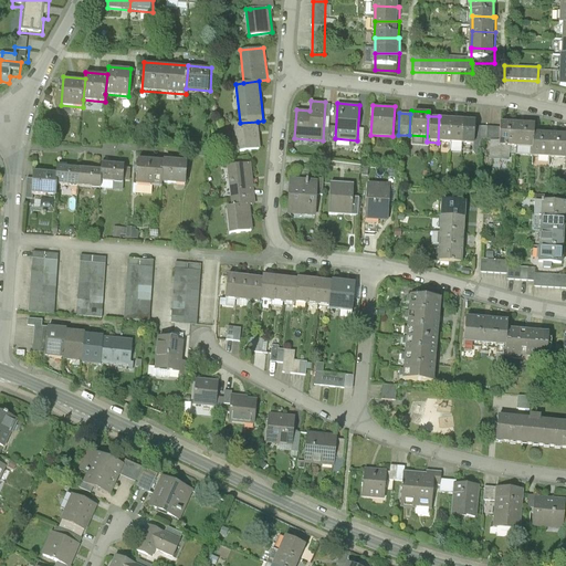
[(449,143),(450,116),(439,116),(438,143),(449,143)]
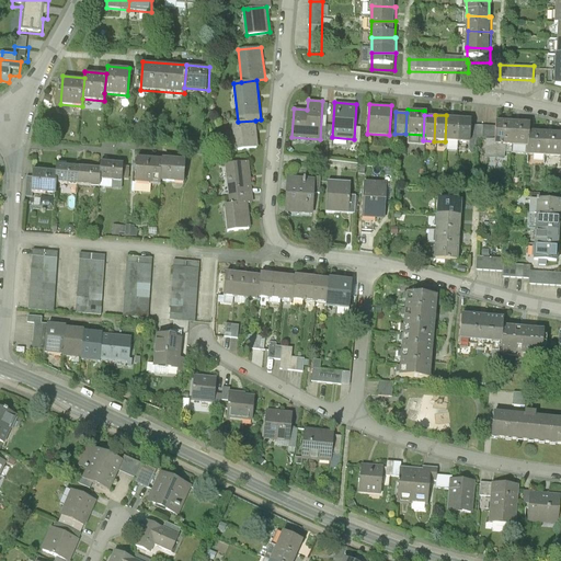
[(457,142),(458,116),(446,115),(445,141),(457,142)]
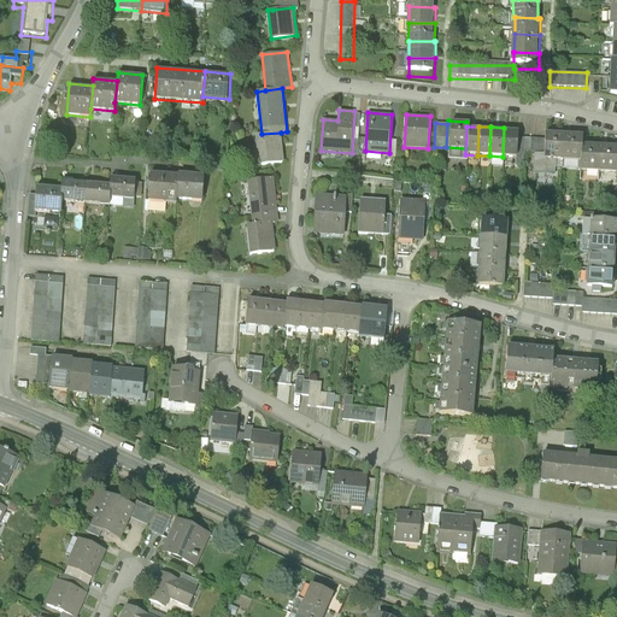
[(515,137),(516,128),(504,128),(503,157),(515,157),(515,137)]
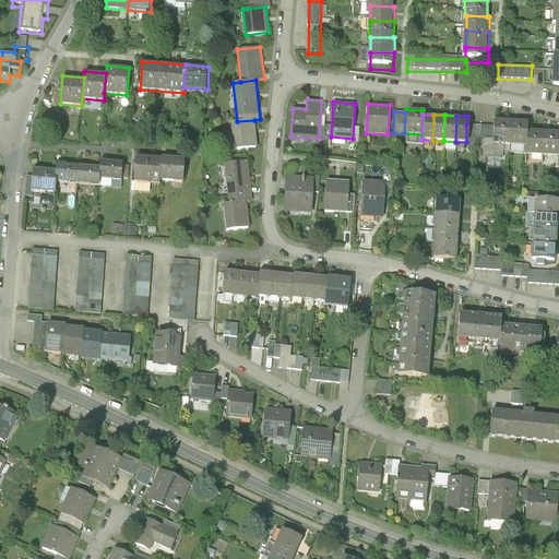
[(508,120),(492,119),(491,125),(490,143),(507,143),(508,120)]
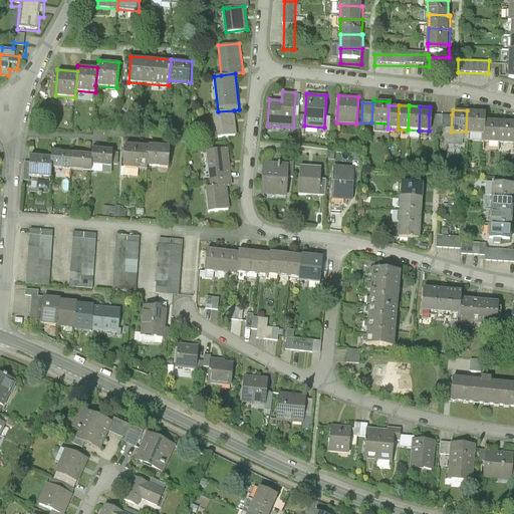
[(237,135),(234,110),(218,111),(212,112),(215,138),(237,135)]
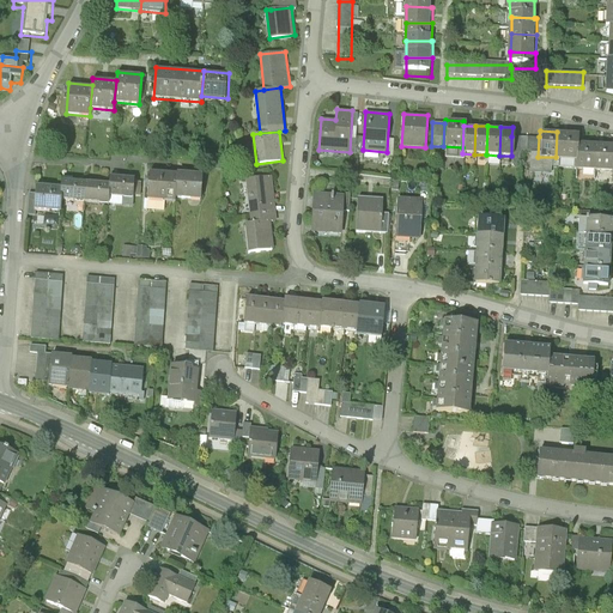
[(576,133),(557,132),(556,157),(575,158),(575,141),(576,133)]
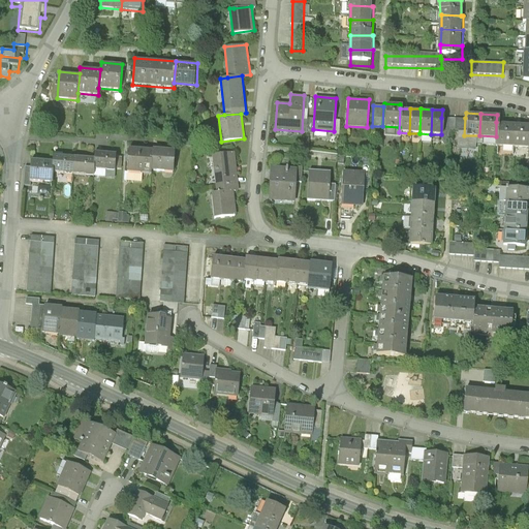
[(464,135),(465,118),(441,118),(441,134),(440,143),(448,143),(448,130),(457,131),(457,149),(464,149),(464,135)]
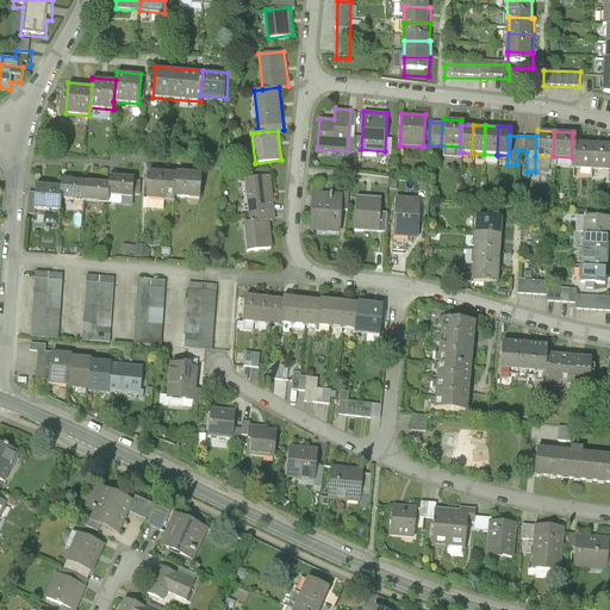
[(592,142),(572,141),(572,157),(571,168),(590,169),(592,142)]
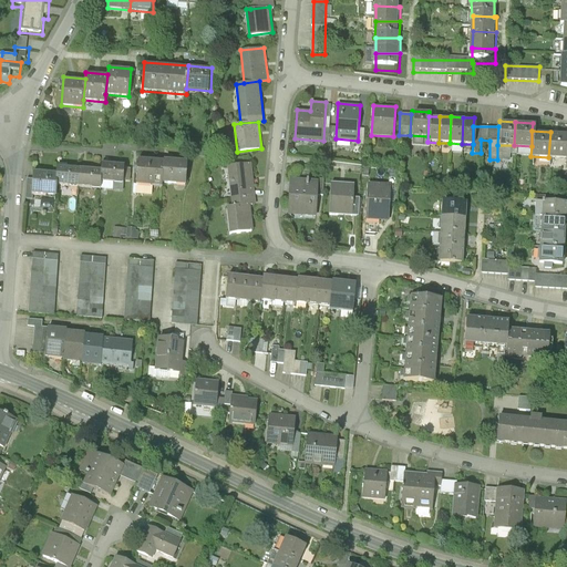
[(566,133),(550,132),(548,157),(565,158),(566,144),(566,133)]
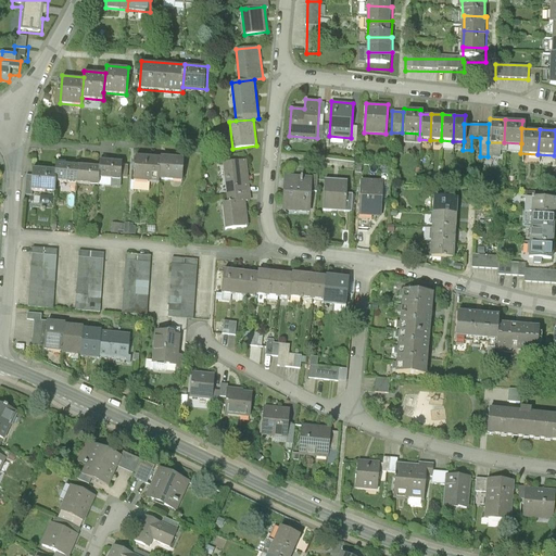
[(160,179),(161,158),(136,155),(134,179),(160,181),(160,179)]
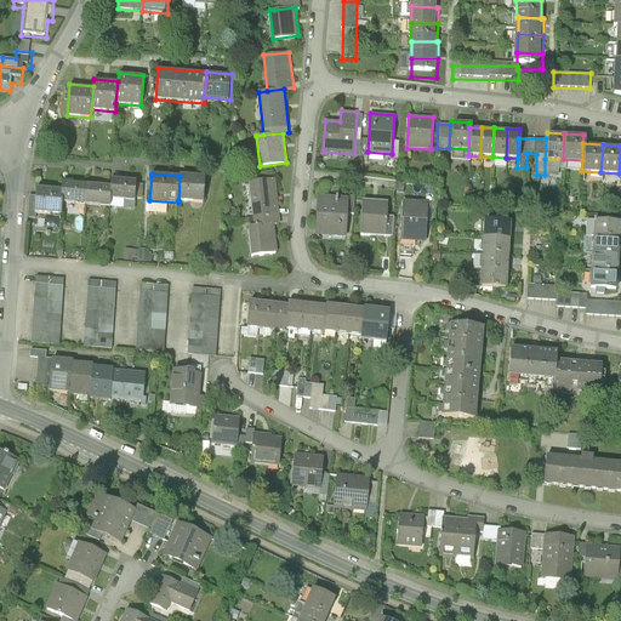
[(204,201),(206,176),(181,174),(180,176),(178,200),(204,201)]
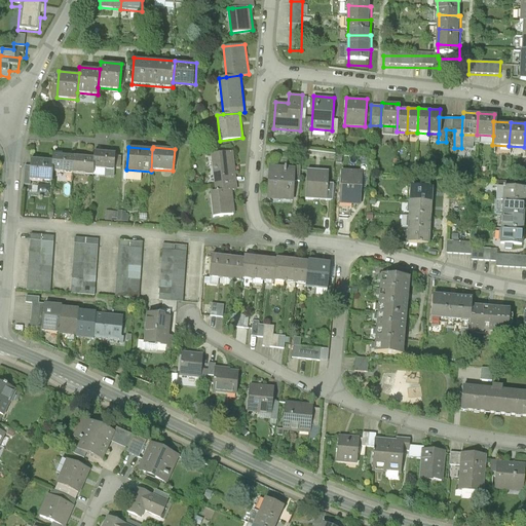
[(115,170),(116,152),(96,150),(95,157),(94,167),(115,170)]
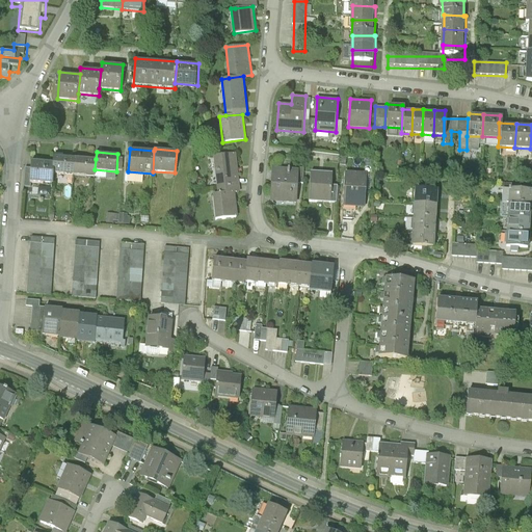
[(240,190),(236,153),(213,155),(217,192),(235,191),(240,190)]
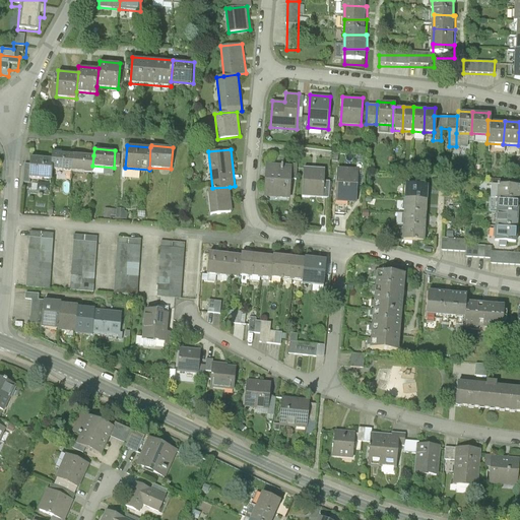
[(74,153),(53,152),(53,158),(52,169),(72,171),(74,153)]
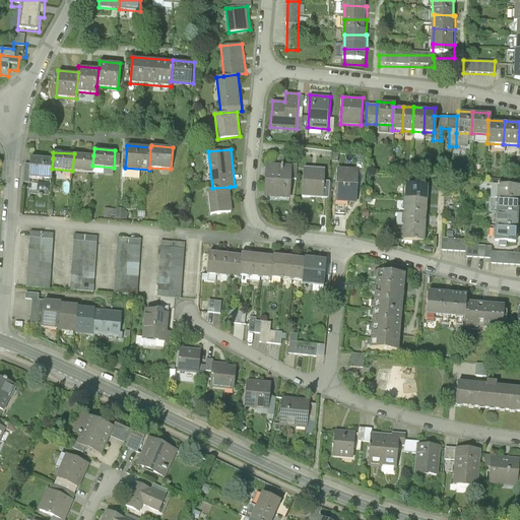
[(93,155),(74,153),(72,171),(92,172),(92,166),(93,155)]
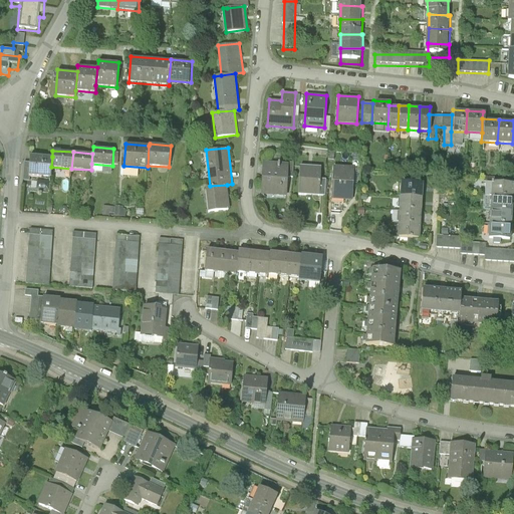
[(51,167),(52,157),(31,155),(30,162),(29,174),(50,176),(51,167)]
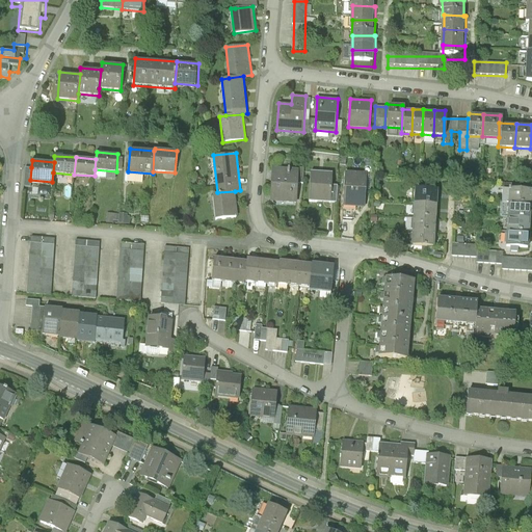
[(273,167),(271,202),(296,203),(297,184),(298,168),(273,167)]
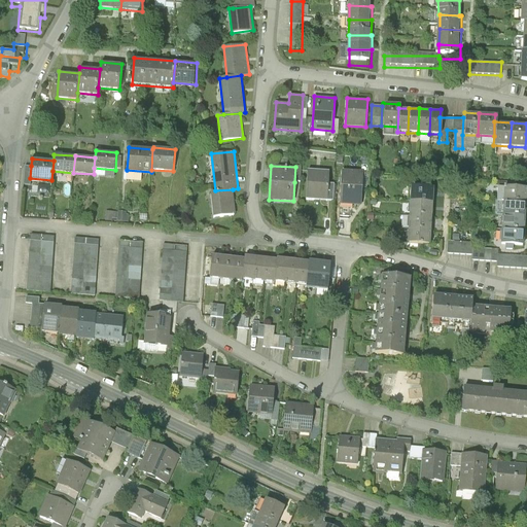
[(308,169),(307,199),(328,200),(328,183),(329,171),(308,169)]
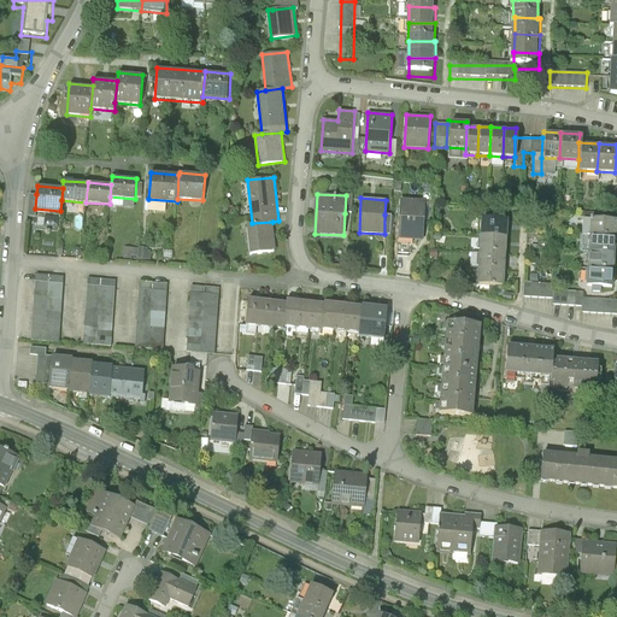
[(401,199),(399,238),(424,240),(427,200),(401,199)]
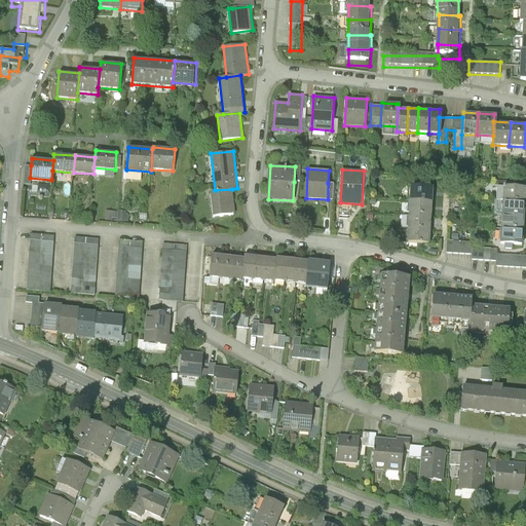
[(429,200),(430,186),(407,185),(407,199),(429,200)]
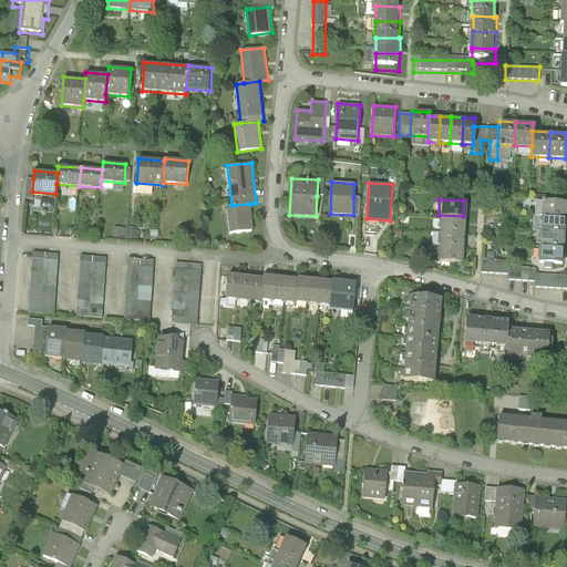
[(564,216),(565,200),(540,199),(539,215),(564,216)]
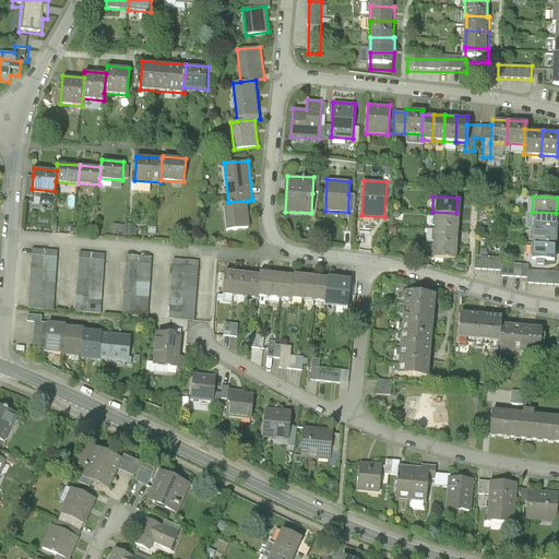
[(247,201),(228,202),(224,203),(227,229),(250,227),(247,201)]
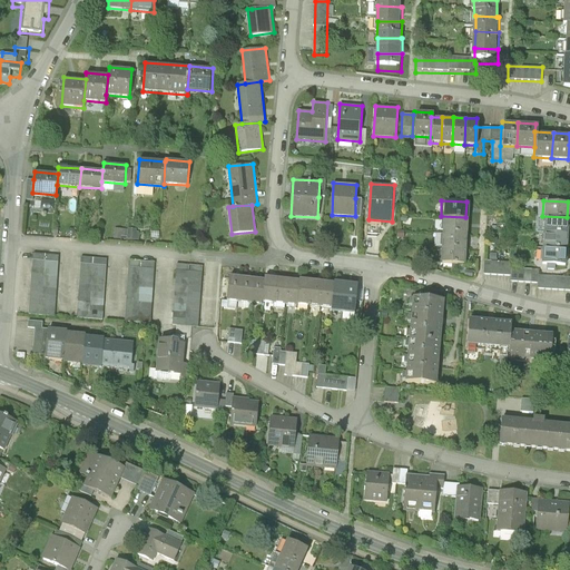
[(465,233),(465,217),(441,216),(440,232),(465,233)]
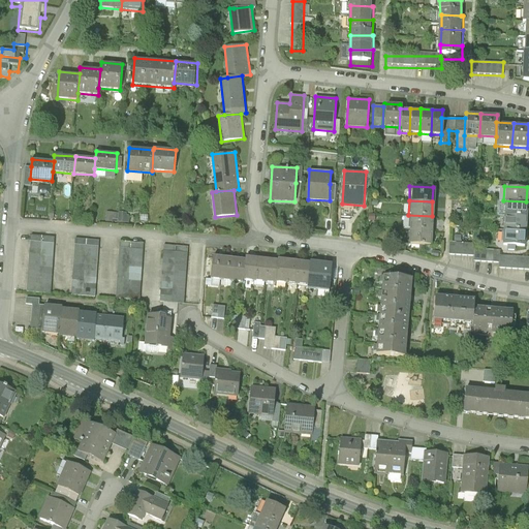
[(526,216),(526,201),(503,200),(502,215),(526,216)]
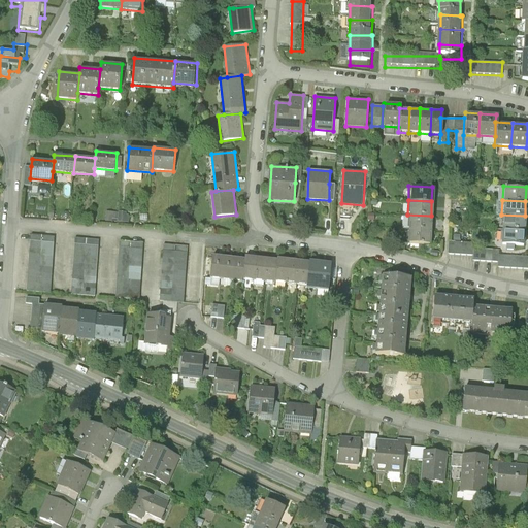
[(430,230),(431,216),(407,215),(406,229),(430,230)]
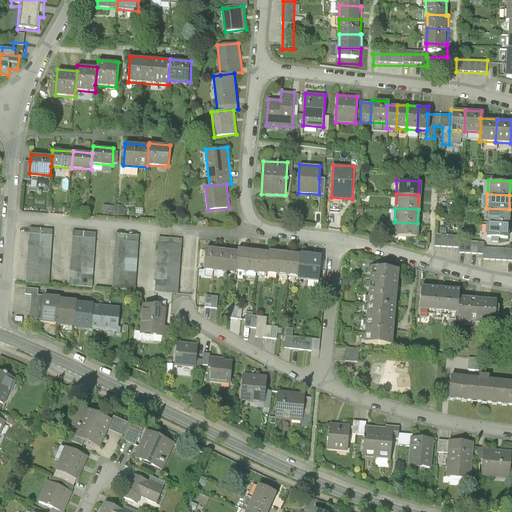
[(508,223),(509,209),(486,208),(485,222),(508,223)]
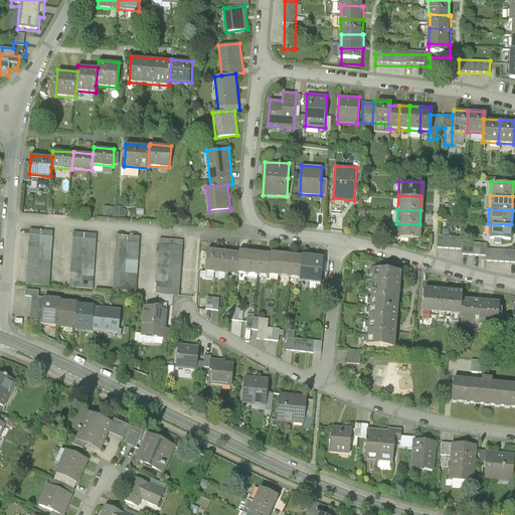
[(419,238),(419,224),(396,223),(396,237),(419,238)]
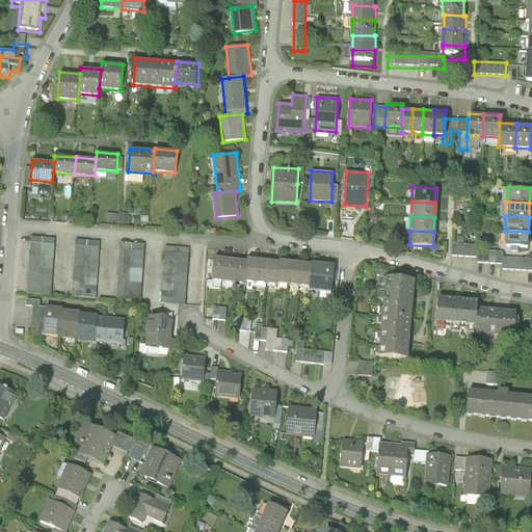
[(527,246),(528,232),(504,231),(503,244),(527,246)]
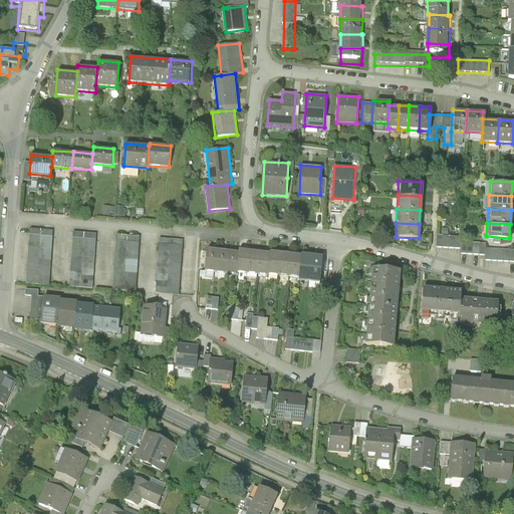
[(29,228),(25,283),(49,285),(53,230),(29,228)]
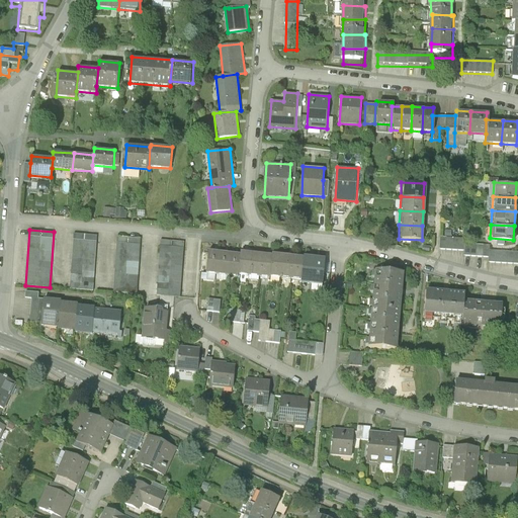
[(74,233),(69,289),(92,291),(97,235),(74,233)]
